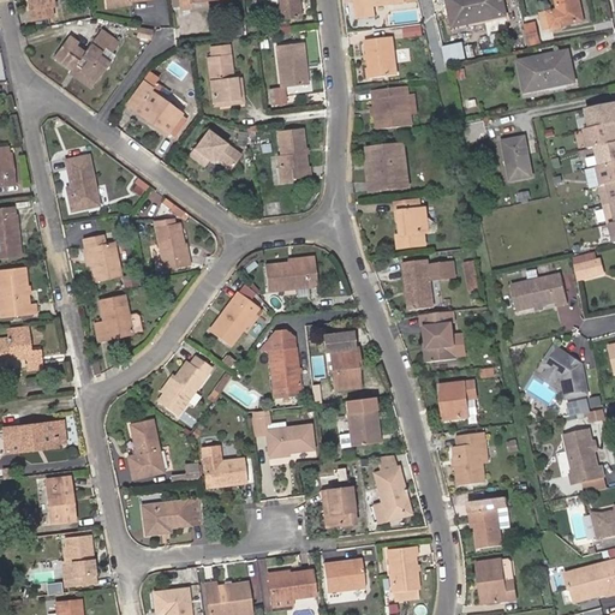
[(25,0),(29,18),(51,12),(49,4),(54,4),(53,0),(25,0)]
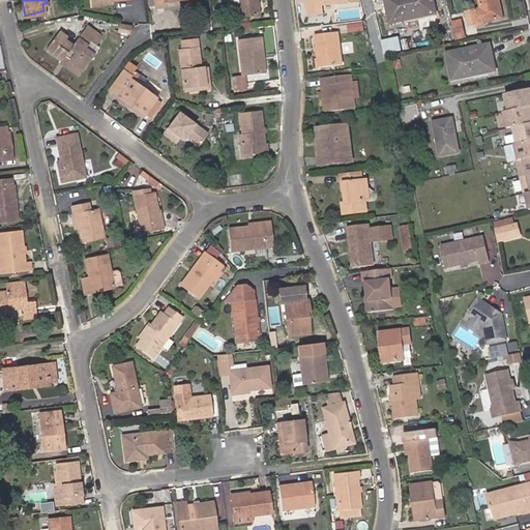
[(256,0),(238,0),(241,16),(259,13),(256,0)]
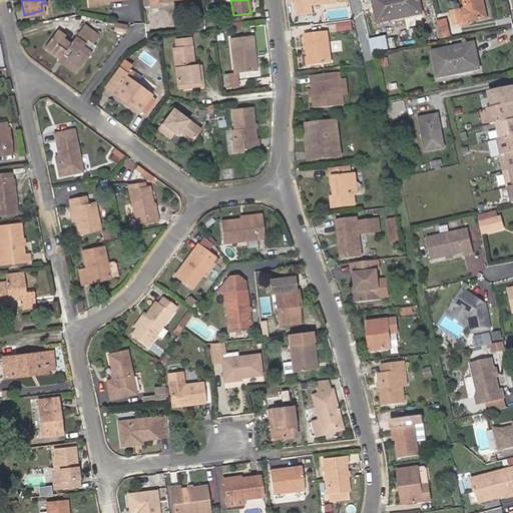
[(350,0),(349,0),(296,0),(299,14),(319,13),(319,4),(338,2),(350,0)]
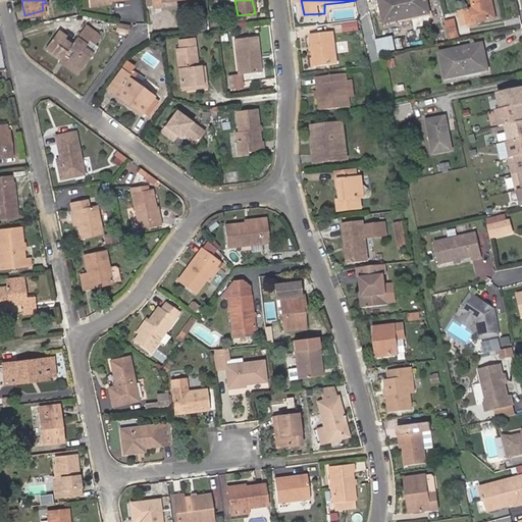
[(379,0),(384,22),(428,12),(425,0),(379,0)]
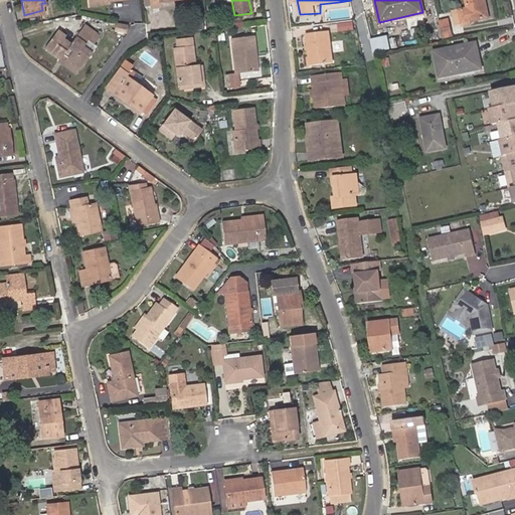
[(495,13),(492,0),(473,0),(475,5),(466,6),(469,19),(495,13)]
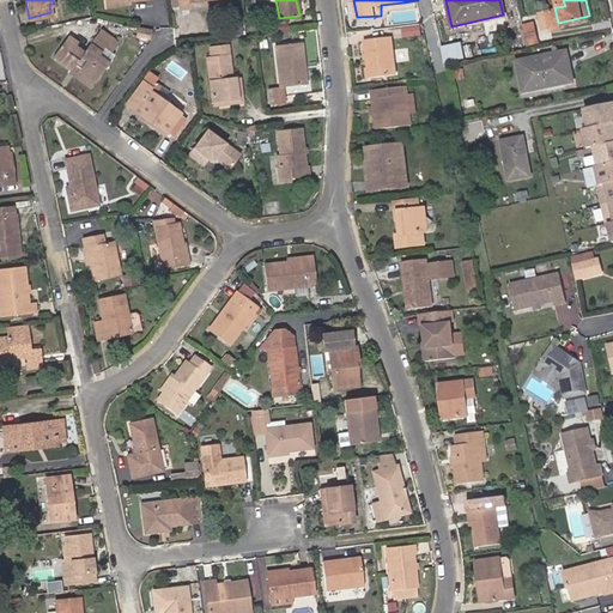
[(535,24),(523,26),(528,47),(539,43),(535,24)]
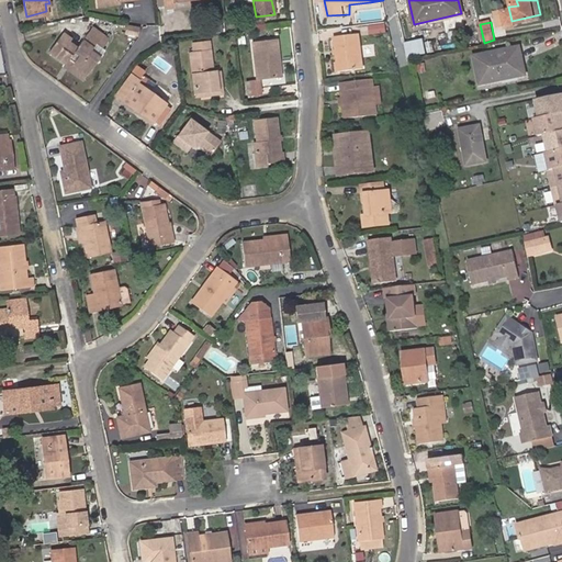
[(122,23),(120,32),(135,35),(136,26),(122,23)]
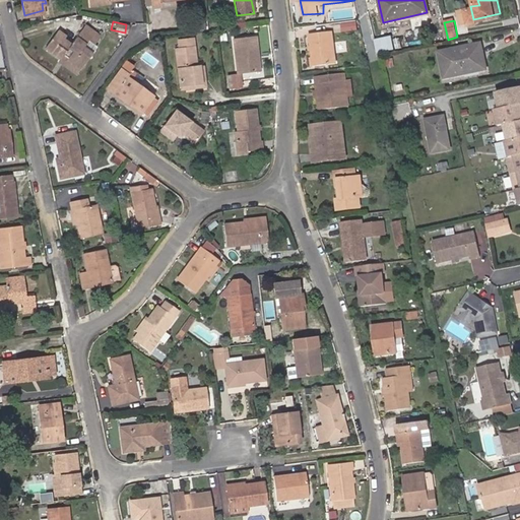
[(65,59),(78,69),(90,53),(82,47),(87,40),(92,43),(99,36),(84,23),(69,43),(63,38),(65,35),(57,28),(44,46),(60,58),(62,55),(66,57),(65,59)]
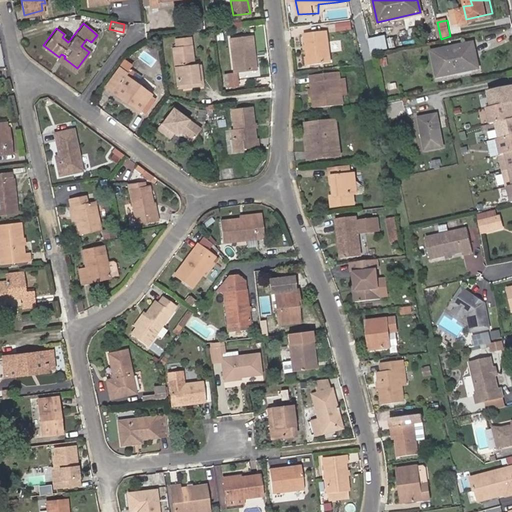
[(306,47),(307,50),(307,57),(309,66),(330,64),(326,32),(305,34),(306,47)]
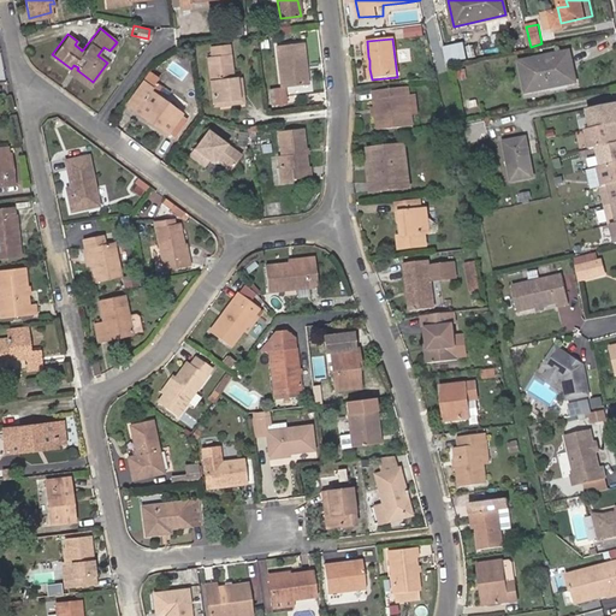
[(277,45),(283,84),(270,86),(272,104),(285,102),(284,84),(308,82),(302,41),(277,45)]
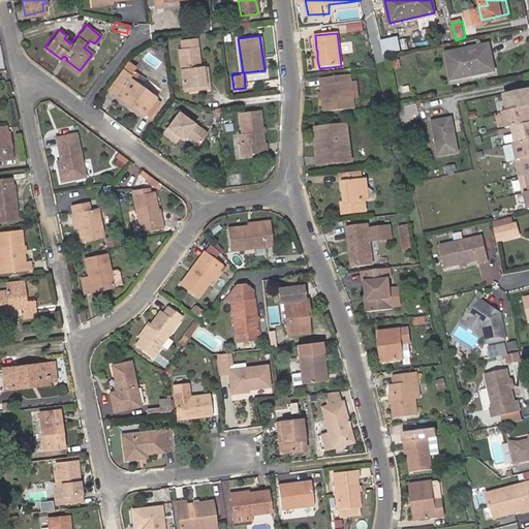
[(380,40),(383,56),(400,52),(397,37),(380,40)]
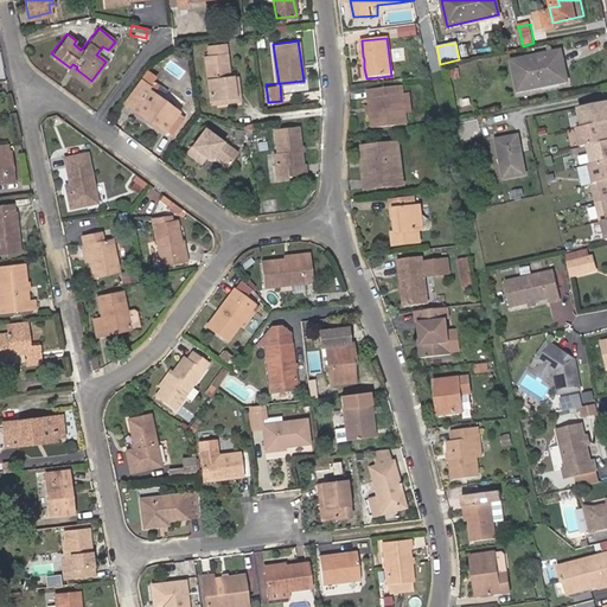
[(204,56),(209,100),(235,96),(232,76),(224,76),(224,72),(229,72),(225,44),(208,45),(208,55),(204,56)]
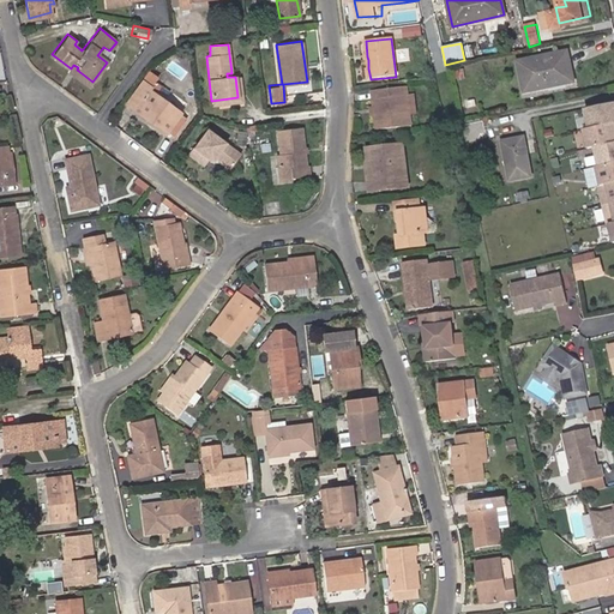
[(576,48),(527,58),(533,89),(576,79),(573,66),(576,66),(576,60),(579,60),(576,48)]
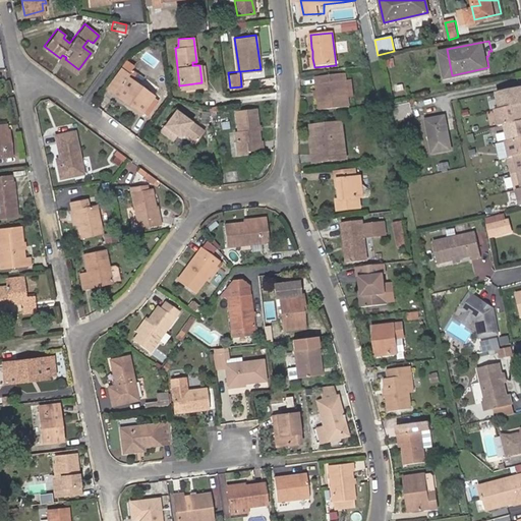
[(495,66),(491,51),(488,51),(488,56),(486,56),(488,67),(495,66)]
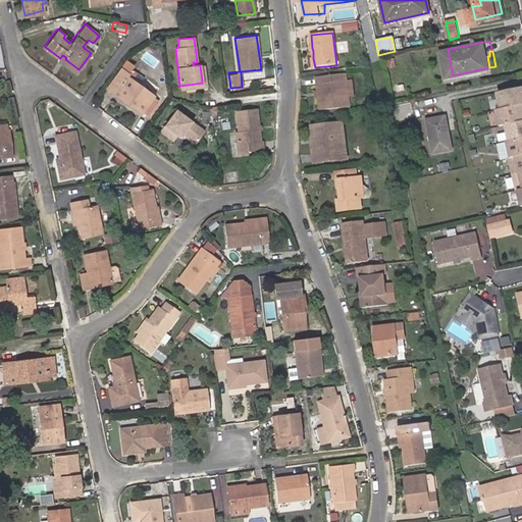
[(75,73),(79,69),(65,59),(66,57),(62,55),(60,58),(58,60),(75,73)]
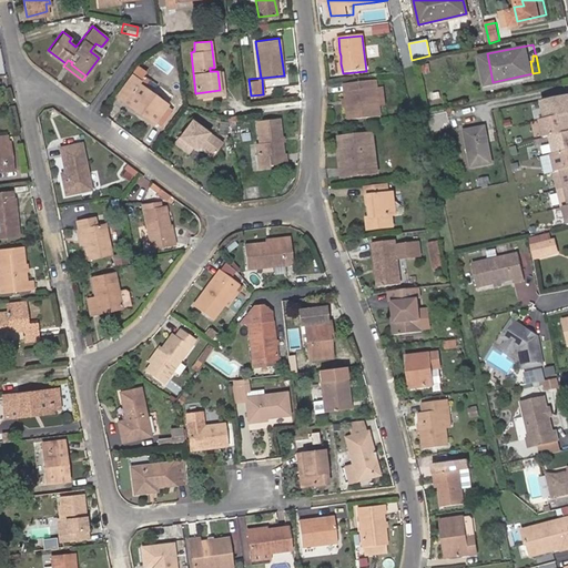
[(145,114),(143,117),(152,123),(153,121),(156,118),(163,109),(166,104),(145,90),(137,84),(141,79),(143,74),(135,69),(131,75),(115,97),(134,110),(137,108),(145,114)]
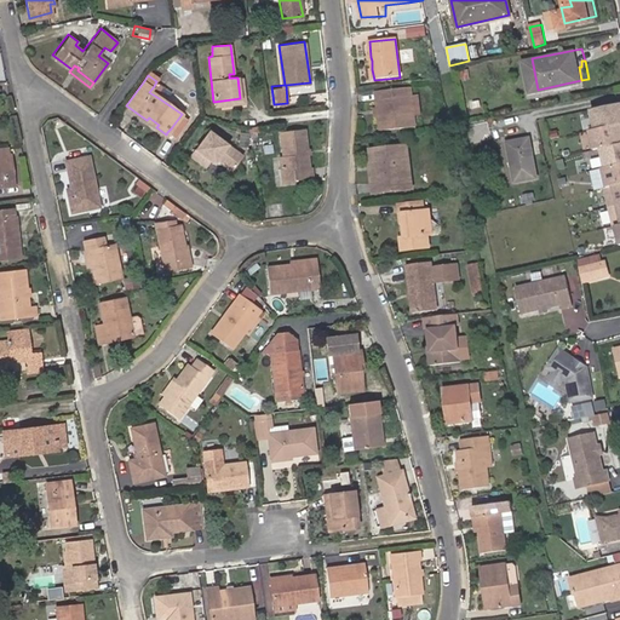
[(240,98),(213,102),(214,105),(245,102),(242,78),(237,78),(240,98)]
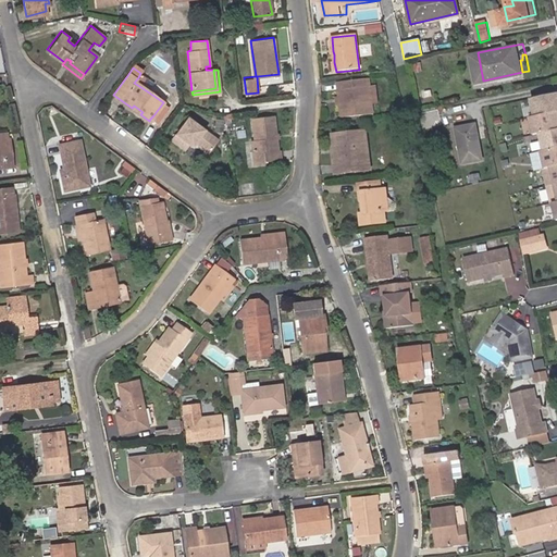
[(134,83),(143,88),(146,84),(145,82),(138,77),(134,83)]
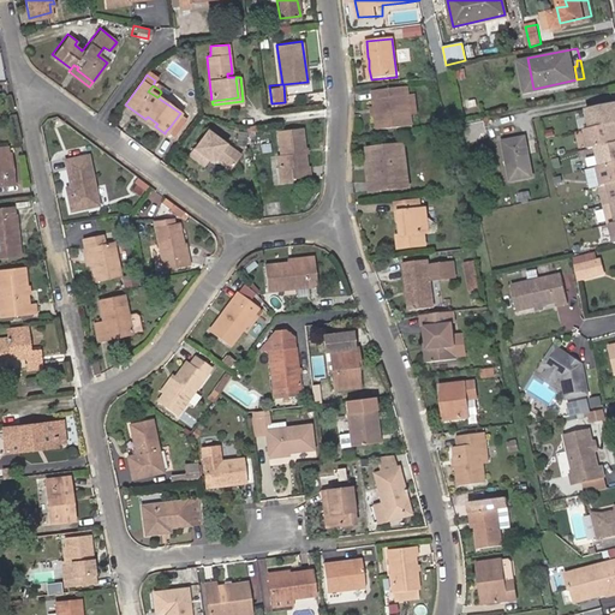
[(374,91),(378,133),(413,130),(411,118),(410,106),(410,99),(407,88),(374,91)]
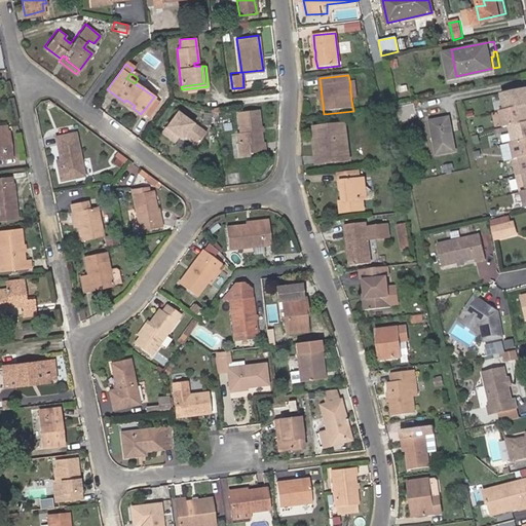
[(525,87),(505,91),(509,109),(505,109),(510,128),(513,127),(516,141),(503,144),(506,160),(516,158),(521,188),(525,187),(525,87)]
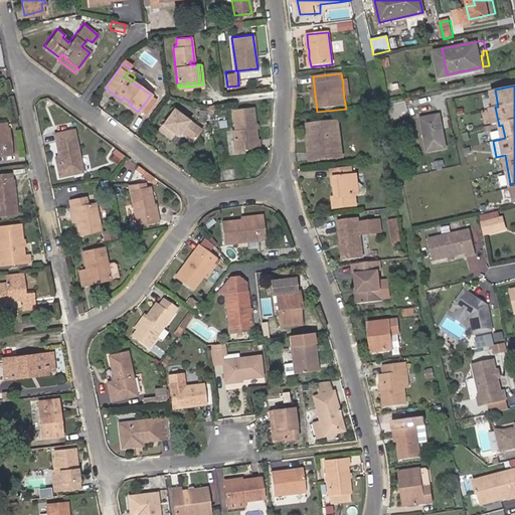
[(142,107),(139,110),(145,114),(154,103),(148,99),(142,107)]
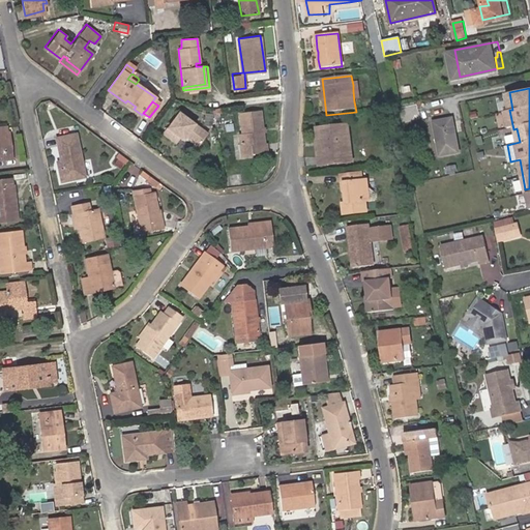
[(263,131),(262,128),(260,110),(240,113),(243,133),(239,134),(241,153),(252,151),(252,154),(265,152),(264,144),(263,131)]
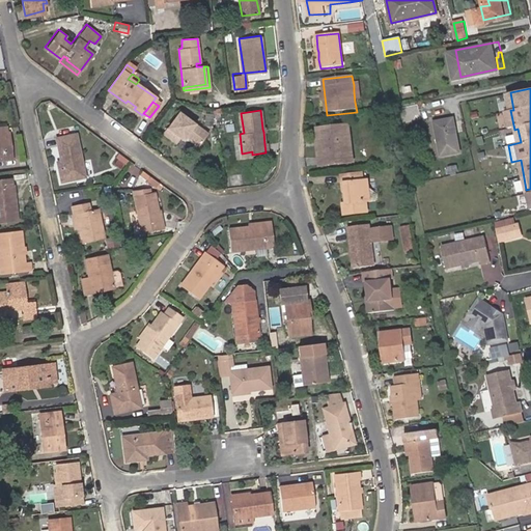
[(208,132),(179,111),(163,134),(175,142),(179,136),(184,138),(187,135),(199,144),(208,132)]
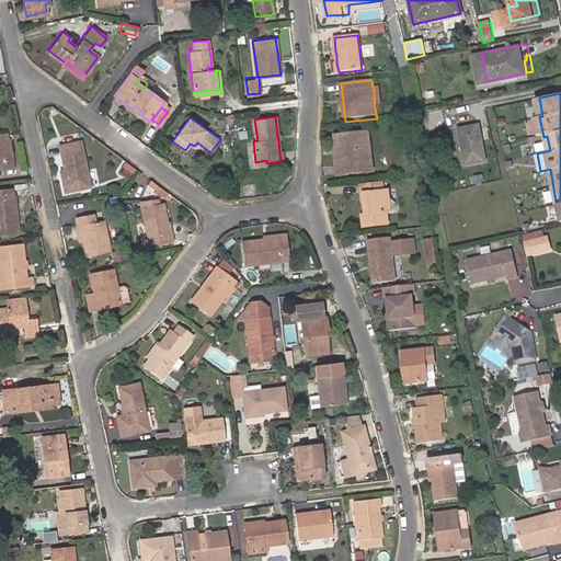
[(492,153),(485,124),(467,128),(474,163),(493,159),(492,153)]
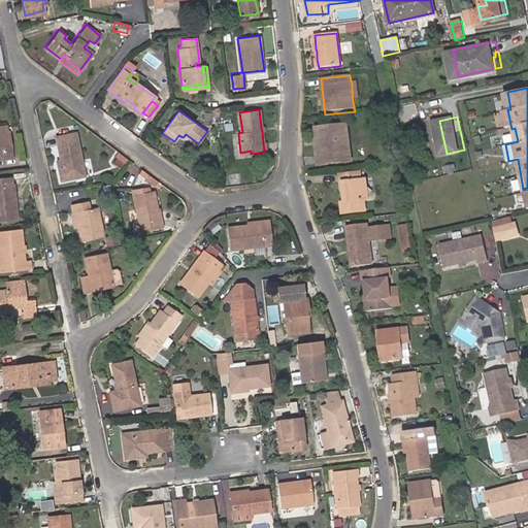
[(336,156),(352,154),(349,126),(321,129),(323,145),(318,145),(320,165),(337,164),(336,156)]
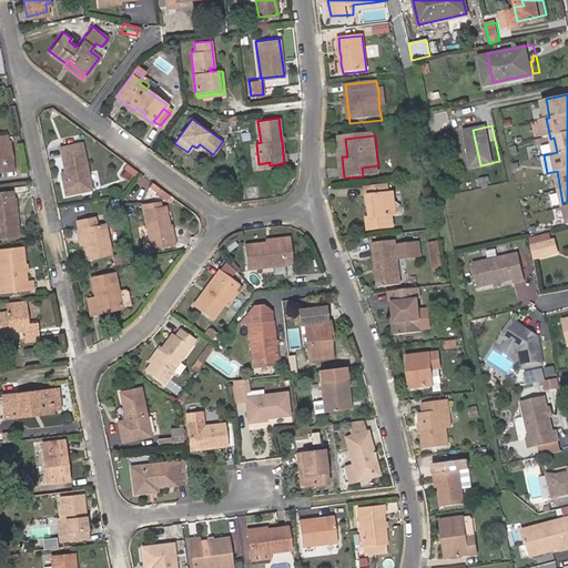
[(66,179),(61,180),(64,194),(89,189),(79,143),(60,148),(64,172),(66,179)]
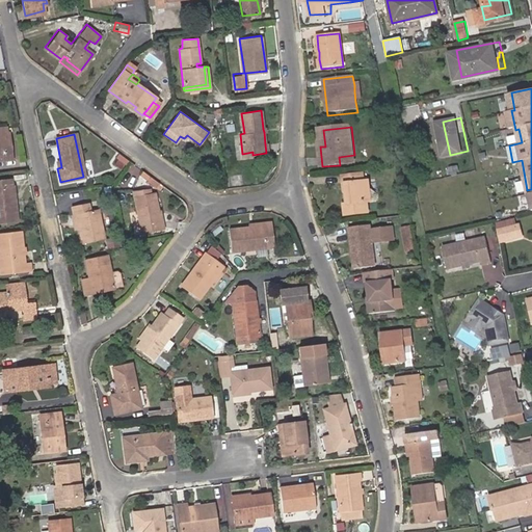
[(5,156),(0,156),(0,160),(12,159),(9,135),(7,135),(3,136),(5,156)]
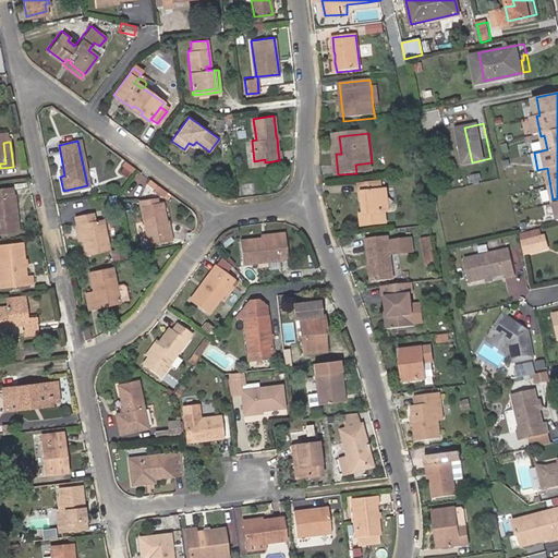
[(372,171),(372,162),(355,165),(356,173),(372,171)]
